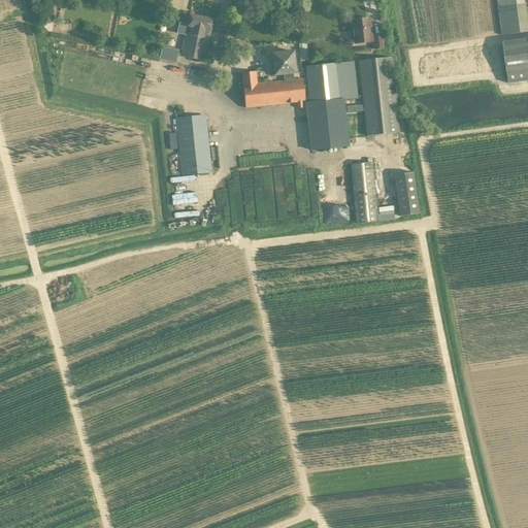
[(496,0),(499,17),(502,36),(527,32),(527,19),(527,17),(525,0),(496,0)]
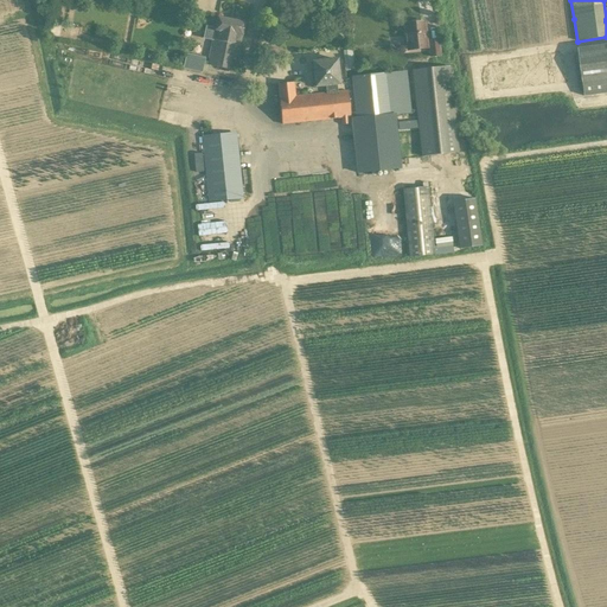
[(246,23),(229,19),(217,18),(208,65),(235,71),(246,23)]
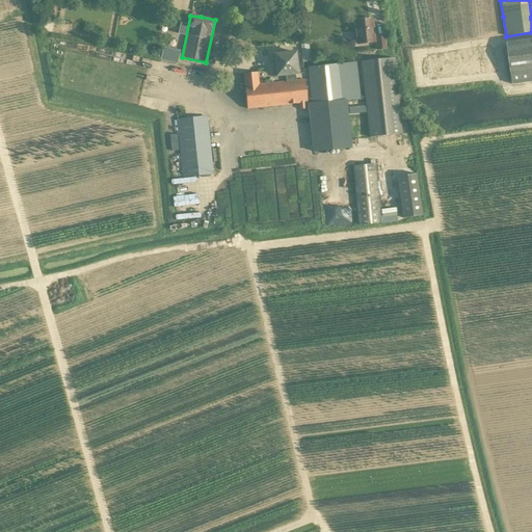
[(354,22),(356,32),(353,33),(352,34),(353,41),(354,42),(356,42),(357,44),(374,42),(371,20),(354,22)]
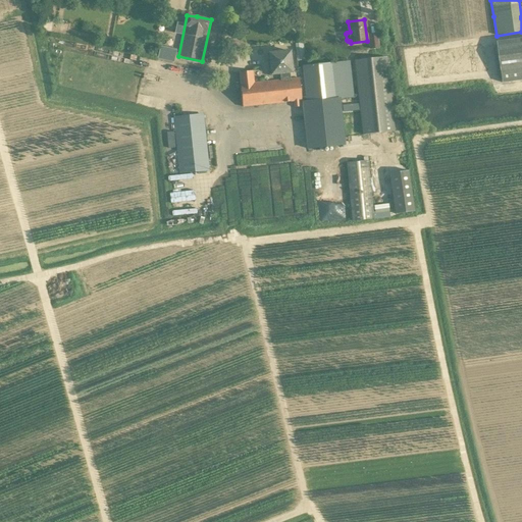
[(379,48),(377,34),(367,35),(369,49),(379,48)]
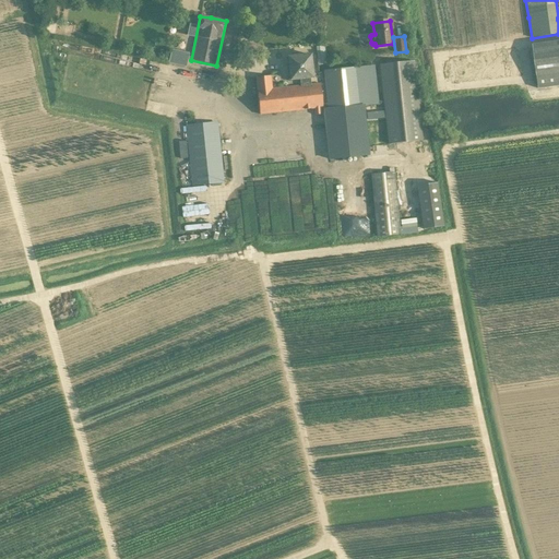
[(538,90),(558,86),(558,40),(533,44),(538,90)]
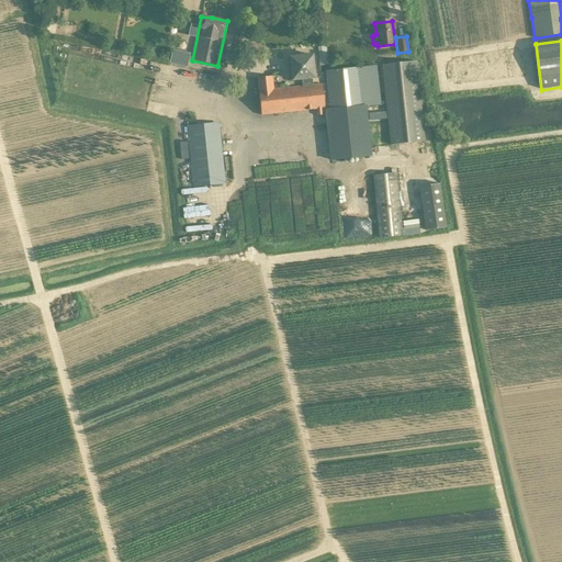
[(301,79),(302,85),(313,83),(312,78),(314,77),(311,56),(290,58),(292,79),(301,79)]
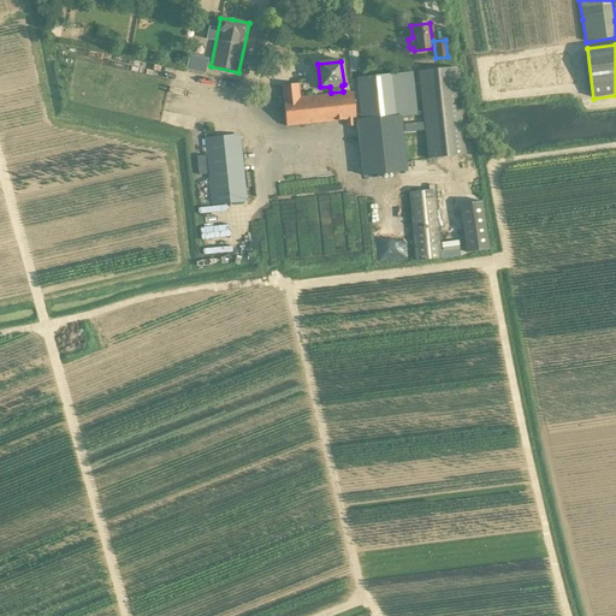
[(466,155),(456,67),(416,71),(427,159),(466,155)]
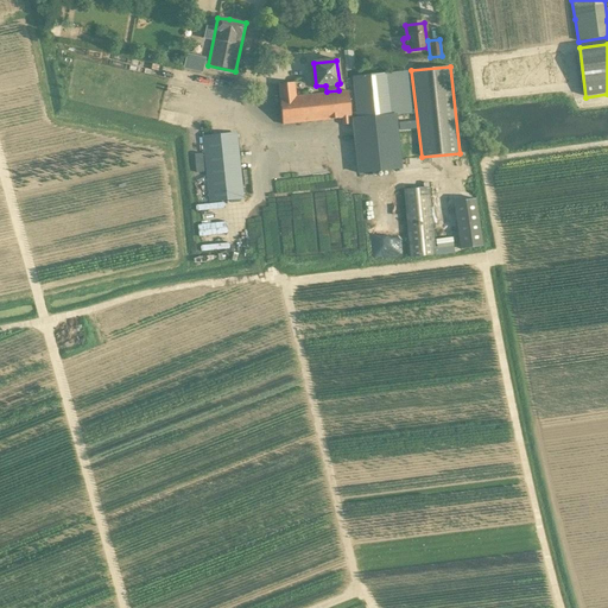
[(352,77),(355,118),(352,118),(358,173),(401,169),(396,114),(404,114),(412,114),(407,71),(352,77)]
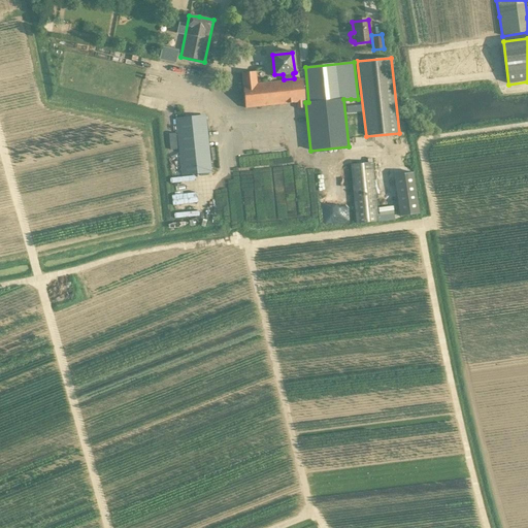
[(136,72),(128,71),(124,91),(131,93),(136,72)]
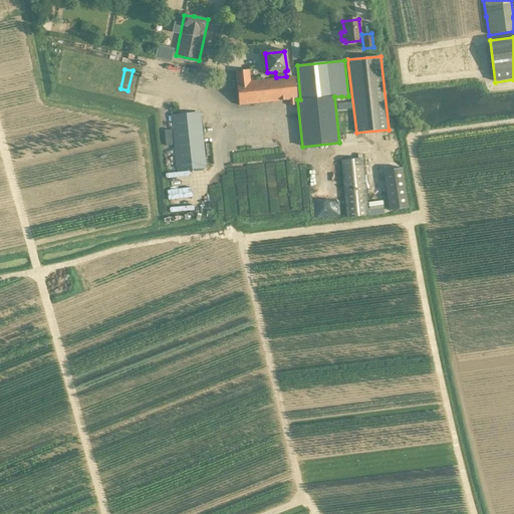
[(294,76),(286,77),(250,81),(249,69),(234,71),(239,105),(289,100),(289,105),(295,105),(295,99),(297,99),(294,76)]
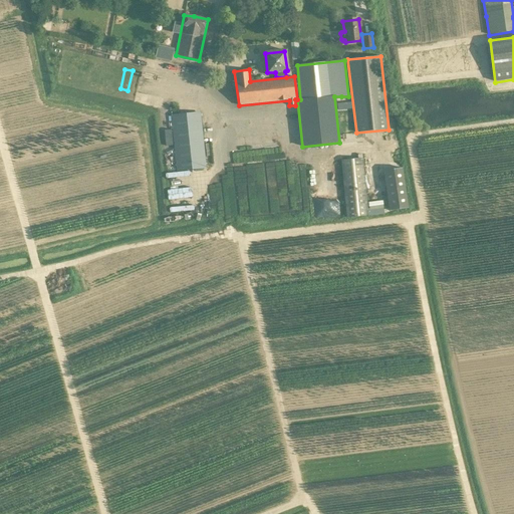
[(172,115),(177,171),(206,168),(200,113),(172,115)]
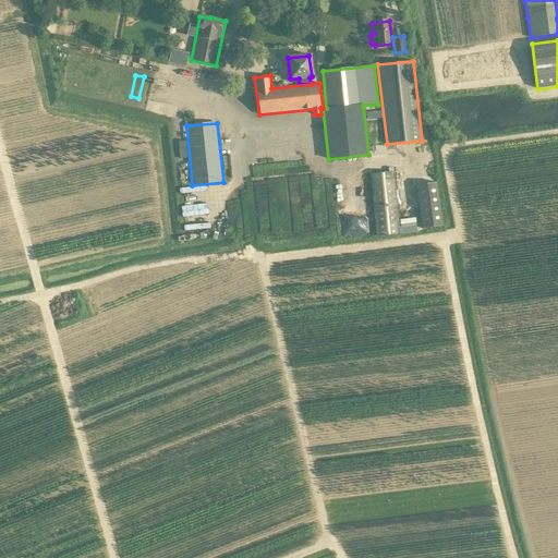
[(393,172),(370,174),(376,237),(400,234),(393,172)]
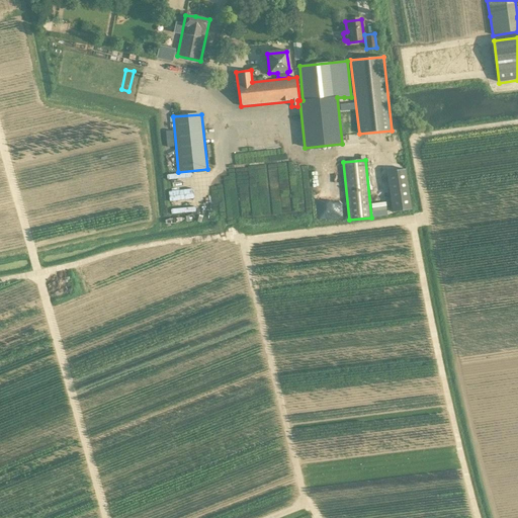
[(411,210),(405,170),(386,172),(392,212),(411,210)]
